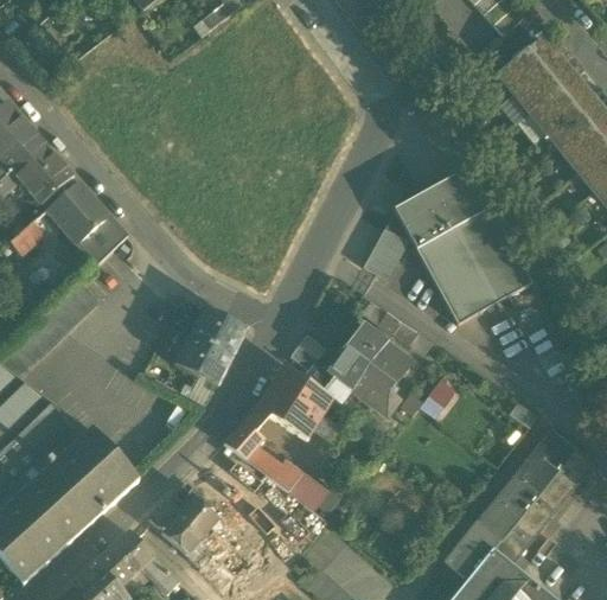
[(222,0),(199,18),(208,30),(242,4),(240,0),(222,0)]
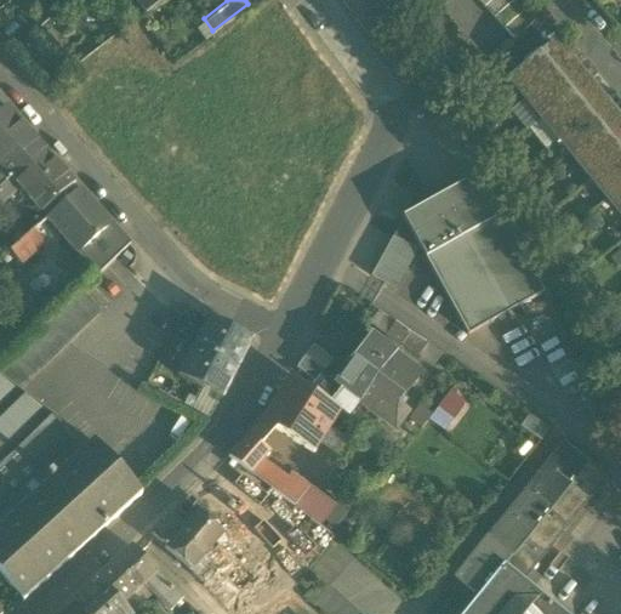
[(486,0),(484,3),(494,13),(508,0),(486,0)]
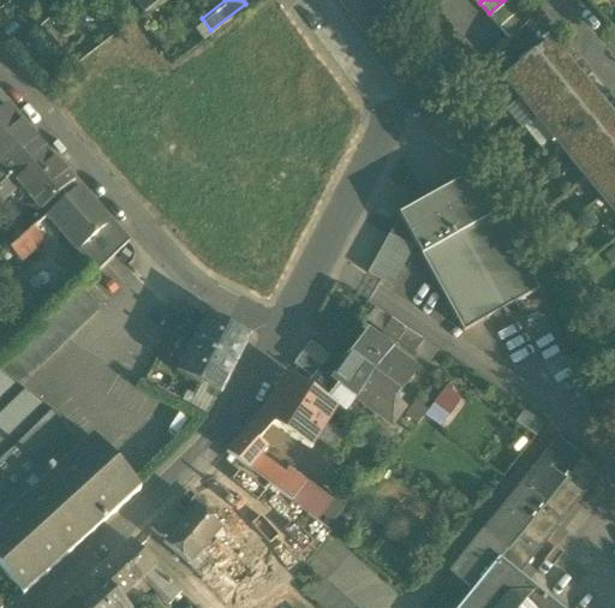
[(520,5),(515,0),(503,0),(489,13),(499,24),(520,5)]
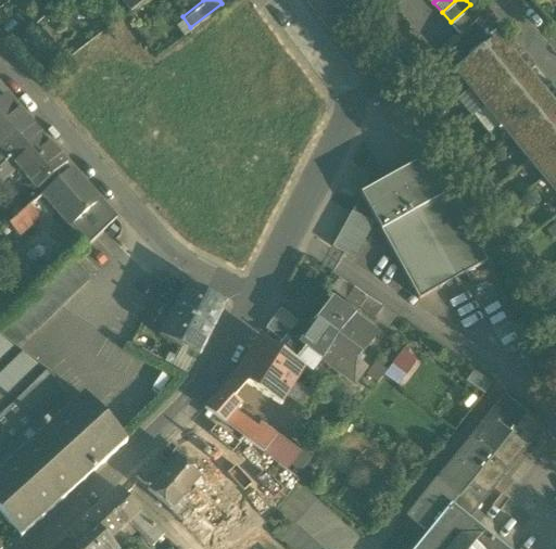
[(374,20),(382,29),(402,12),(393,2),(374,20)]
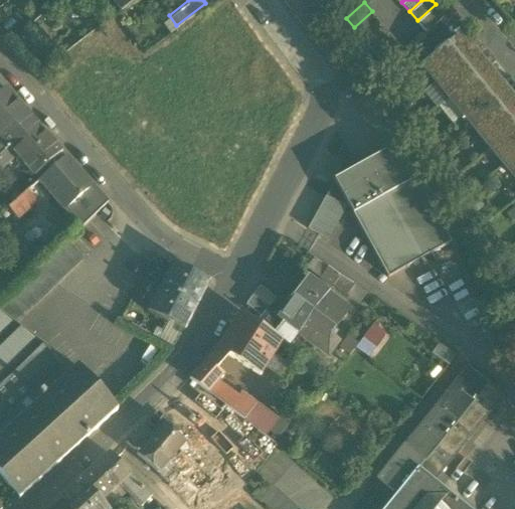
[(444,13),(436,4),(417,20),(425,29),(444,13)]
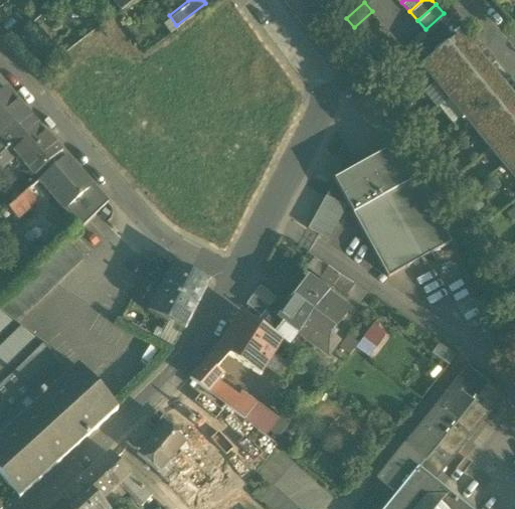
[(354,27),(362,36),(380,20),(372,11),(354,27)]
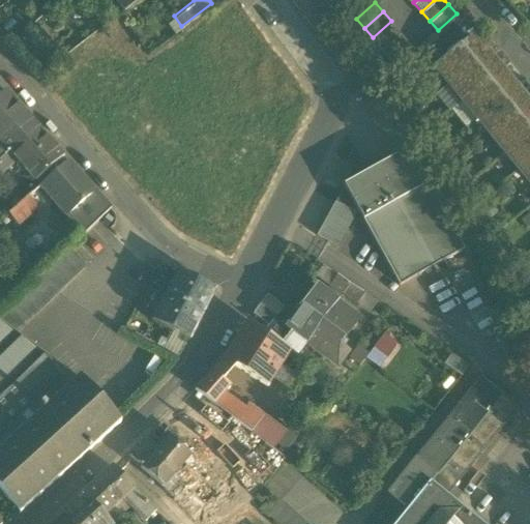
[(373,37),(381,47),(400,30),(391,21),(373,37)]
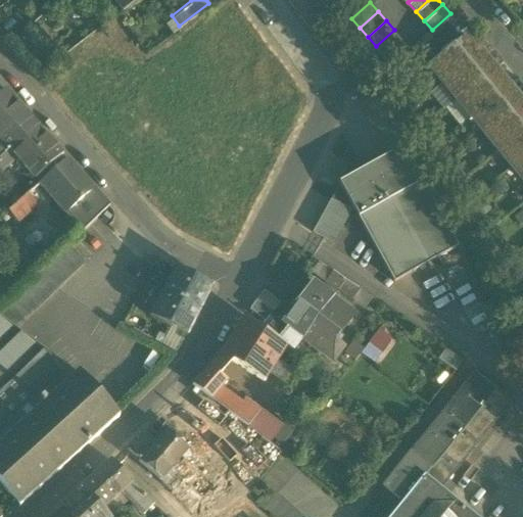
[(376,46),(384,55),(402,39),(394,30),(376,46)]
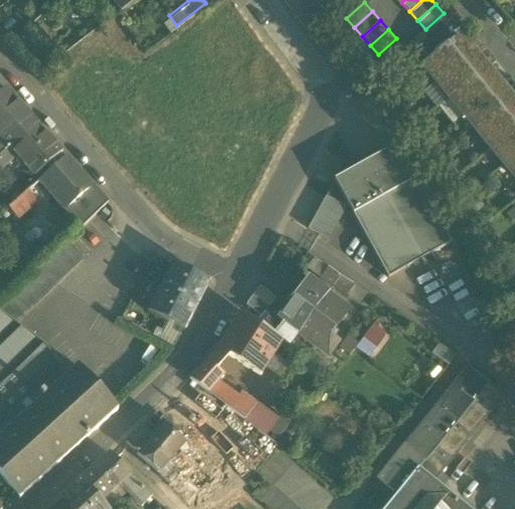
[(421,60),(436,77),(472,47),(458,30),(447,39),(444,36),(434,45),(436,48),(421,60)]
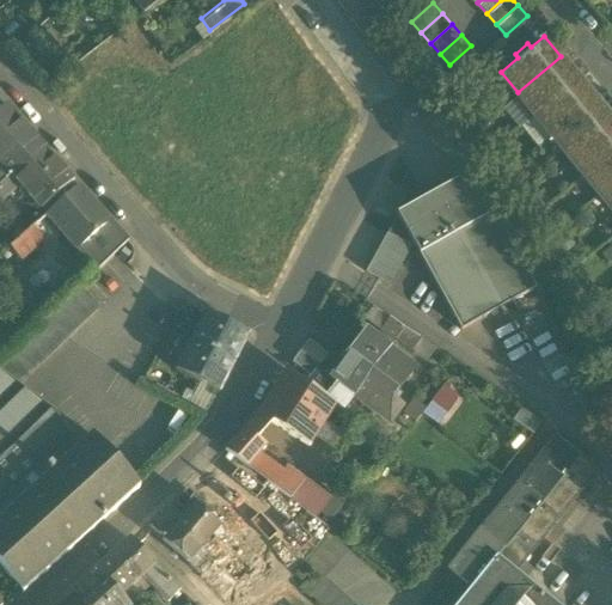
[(481,56),(471,46),(450,65),(459,75),(481,56)]
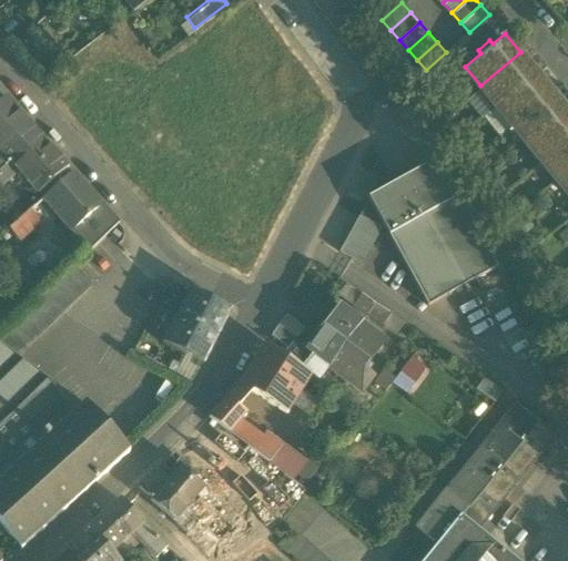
[(480,85),(495,104),(539,68),(533,60),(529,63),(520,52),(480,85)]
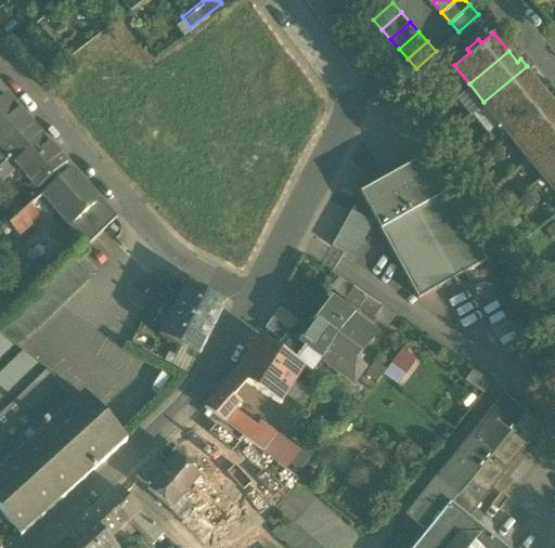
[(483,102),(499,119),(538,87),(529,76),(532,74),(527,66),(483,102)]
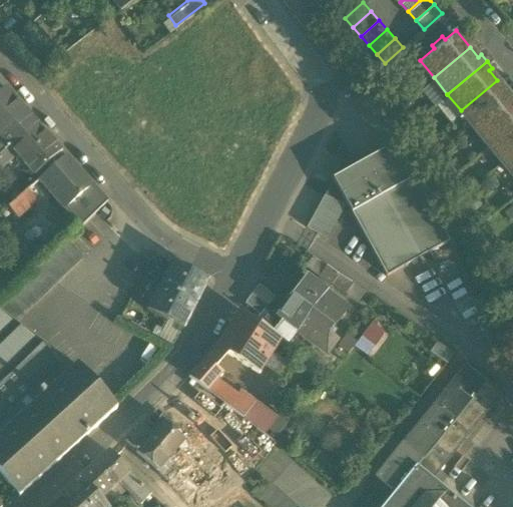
[(436,103),(447,94),(434,77),(421,88),(434,104),(436,103)]
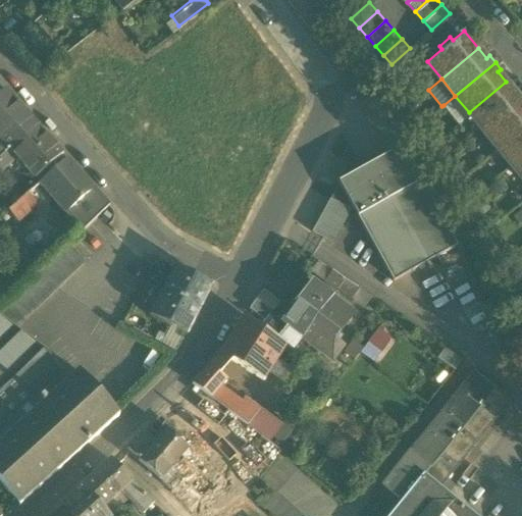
[(469,112),(482,129),(521,96),(521,94),(517,89),(514,92),(506,82),(469,112)]
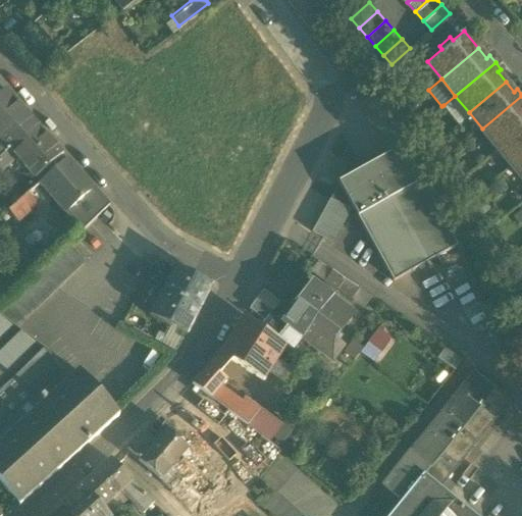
[(0,135),(9,146),(38,121),(6,86),(0,91),(0,135)]
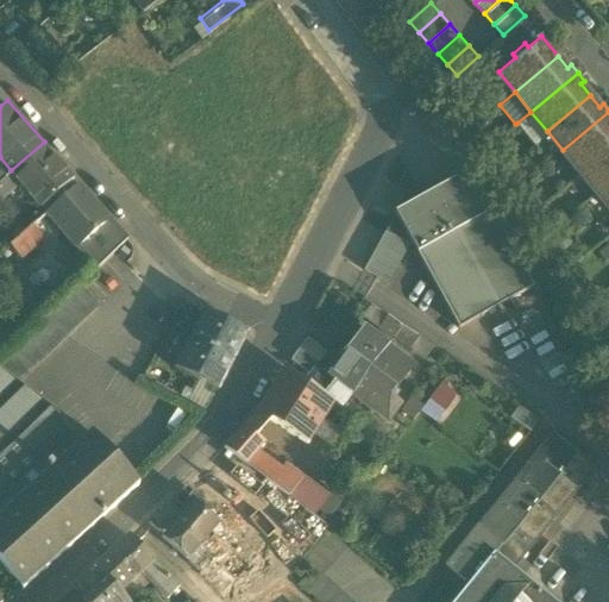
[(531,112),(518,123),(534,142),(547,131),(531,112)]
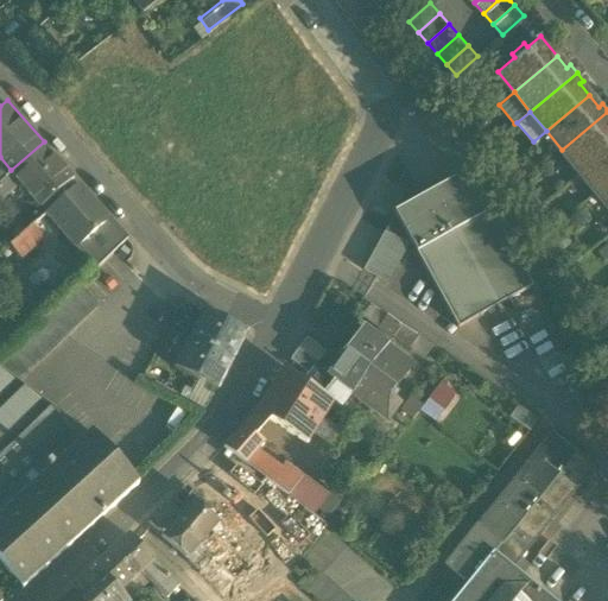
[(607,112),(562,150),(578,170),(607,145),(607,112)]
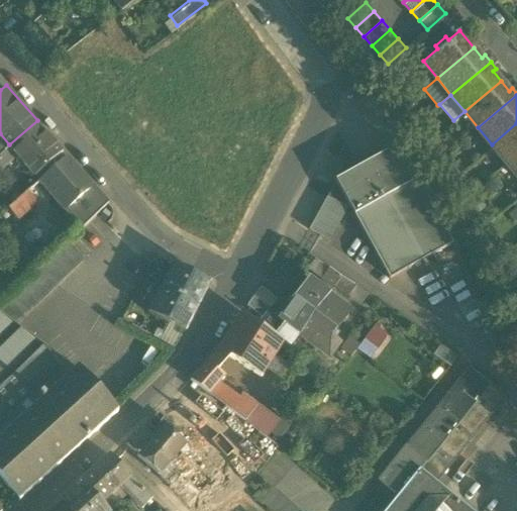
[(62,147),(37,120),(9,144),(16,152),(34,173),(62,147)]
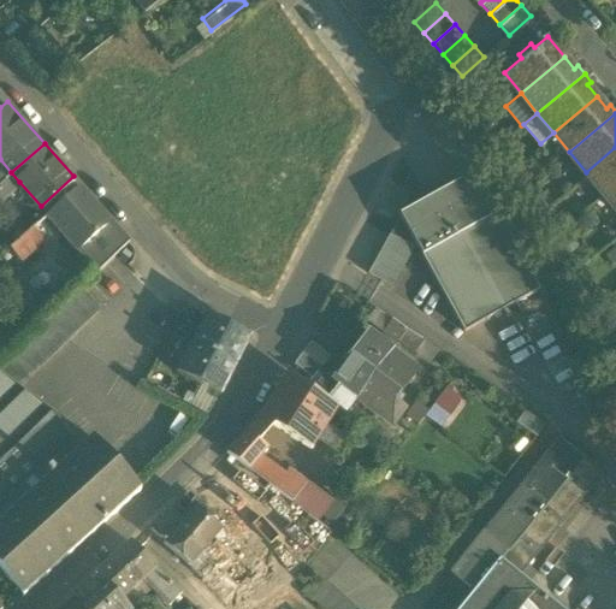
[(615,147),(586,172),(603,191),(615,181),(615,147)]
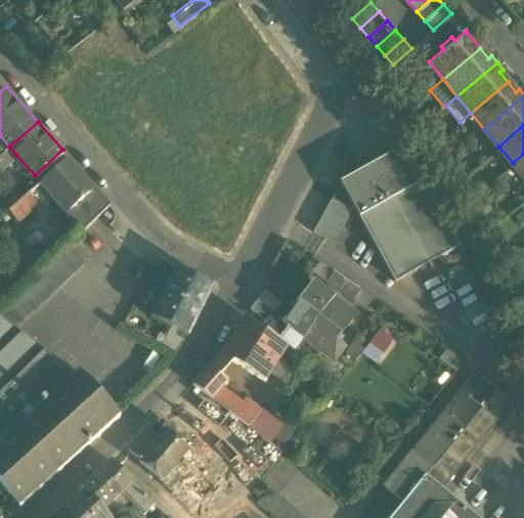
[(0,155),(9,146),(0,135),(0,155)]
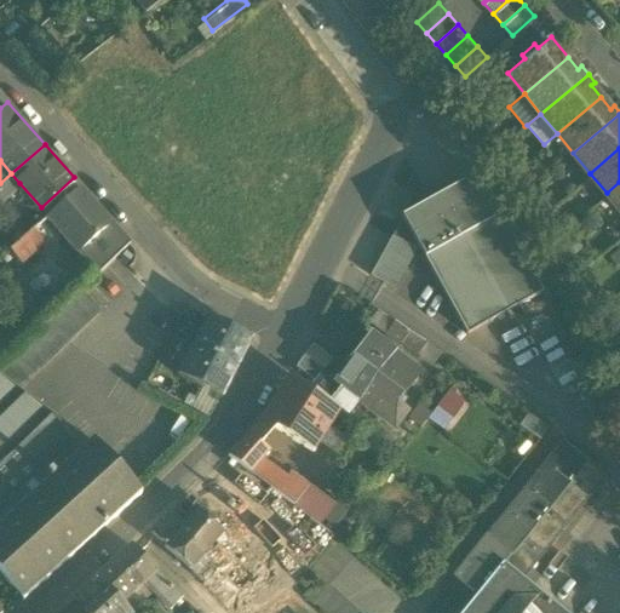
[(418,242),(424,253),(500,211),(477,170),(401,212),(402,215),(418,242)]
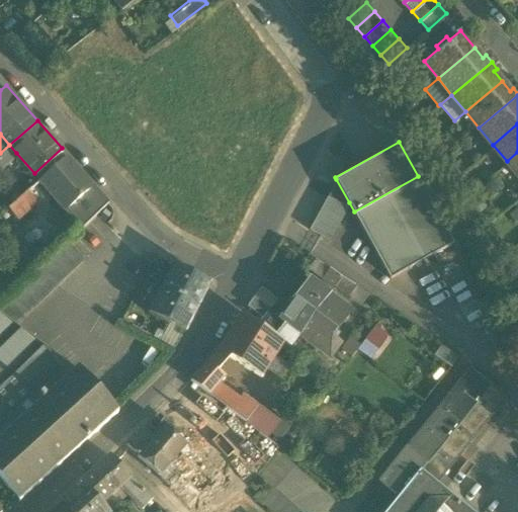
[(0,167),(16,153),(9,145),(0,153),(0,167)]
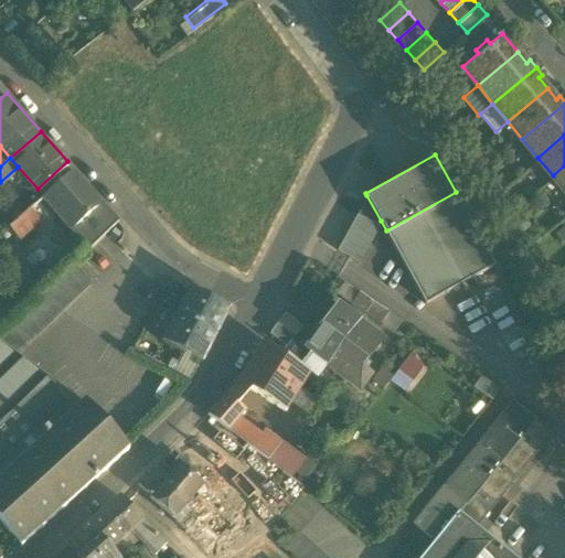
[(564,165),(553,175),(564,191),(564,165)]
